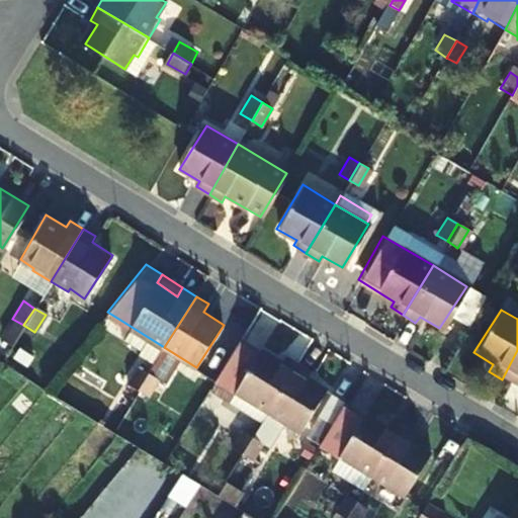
[(269,412),(301,362),(287,353),(283,360),(245,337),(218,379),(235,391),(269,412)]
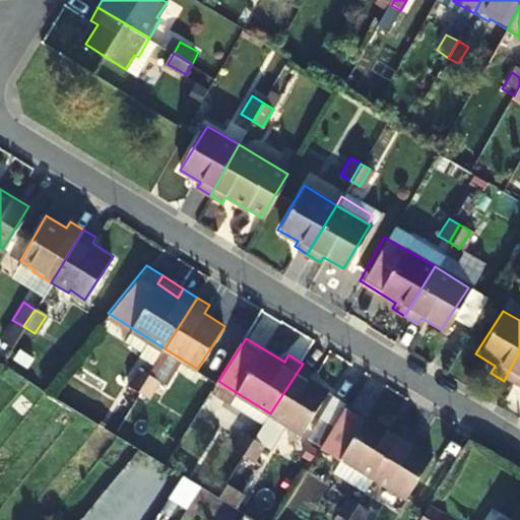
[(519,351),(504,381),(515,387),(519,381),(519,380),(519,351)]
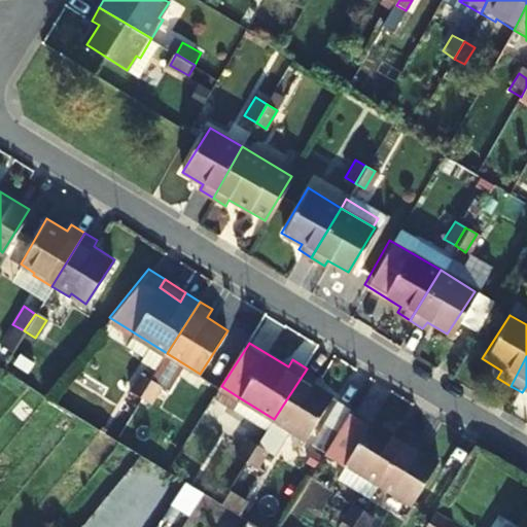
[(307,369),(274,419),(308,440),(337,397),(314,383),(318,375),(307,369)]
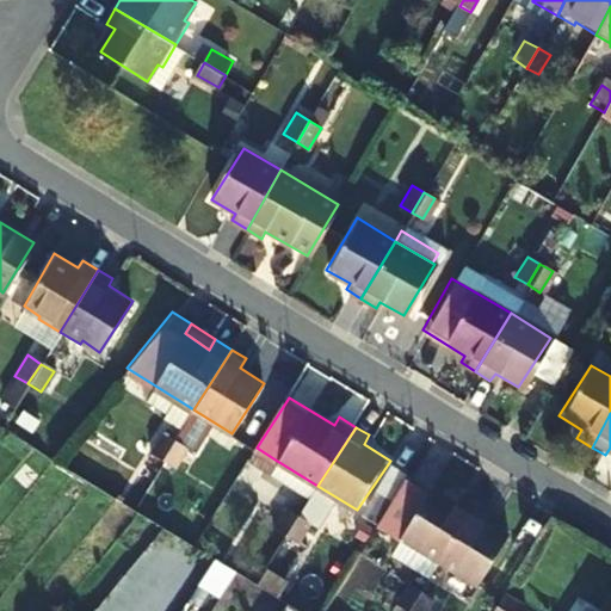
[(164,457),(177,438),(161,429),(148,449),(164,457)]
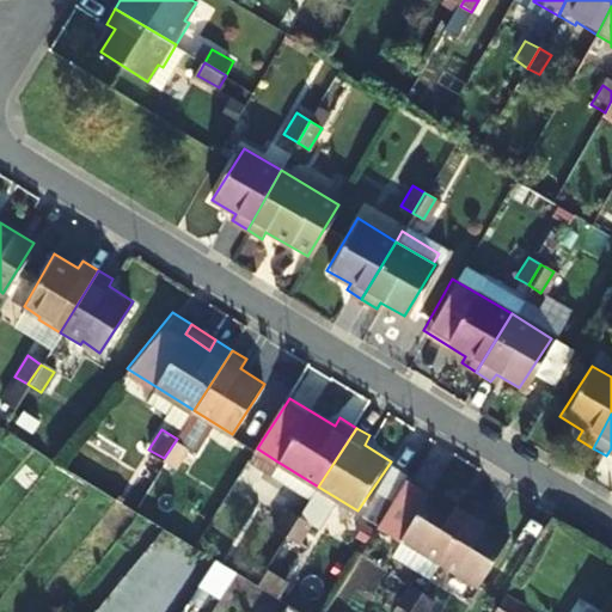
[(188,446),(177,439),(164,458),(176,466),(188,446)]
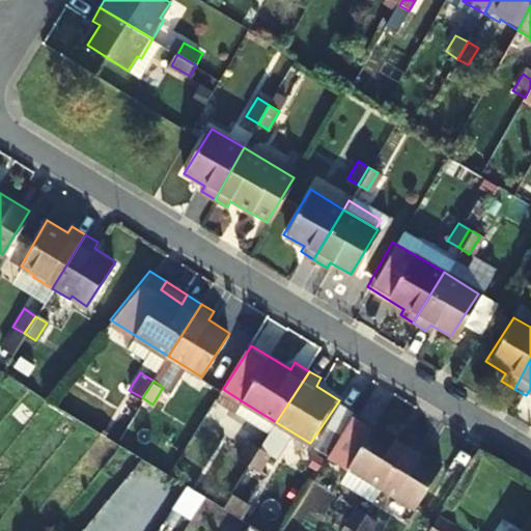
[(60,402),(89,420),(101,401),(73,383),(60,402)]
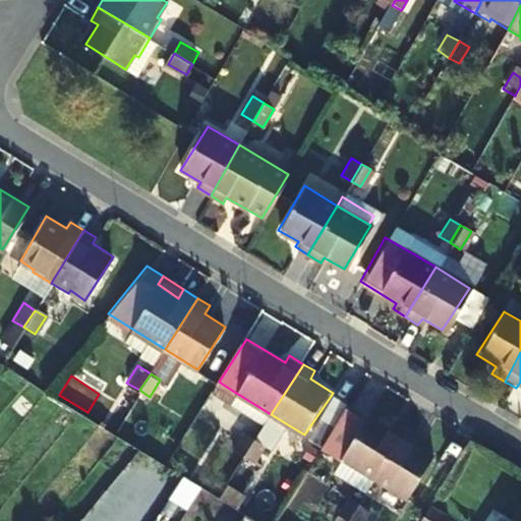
[(271,414),(236,393),(228,403),(264,424),(271,414)]
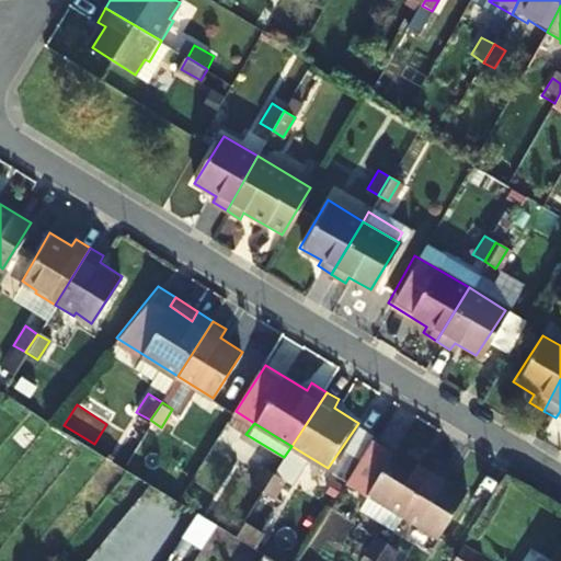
[(403,514),(437,460),(423,450),(419,459),(378,435),(348,480),(370,494),(403,514)]
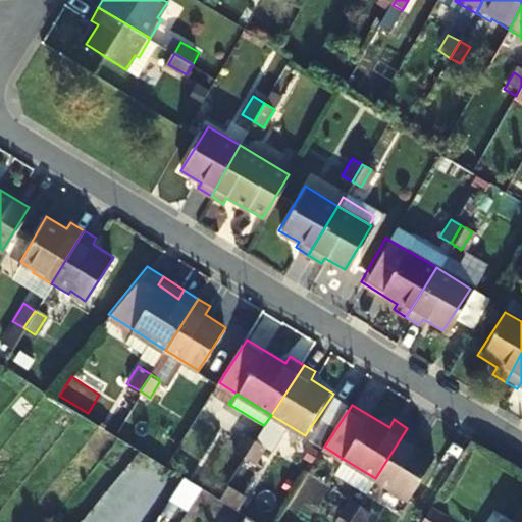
[(407,428),(375,478),(407,498),(434,455),(413,441),(418,434),(407,428)]
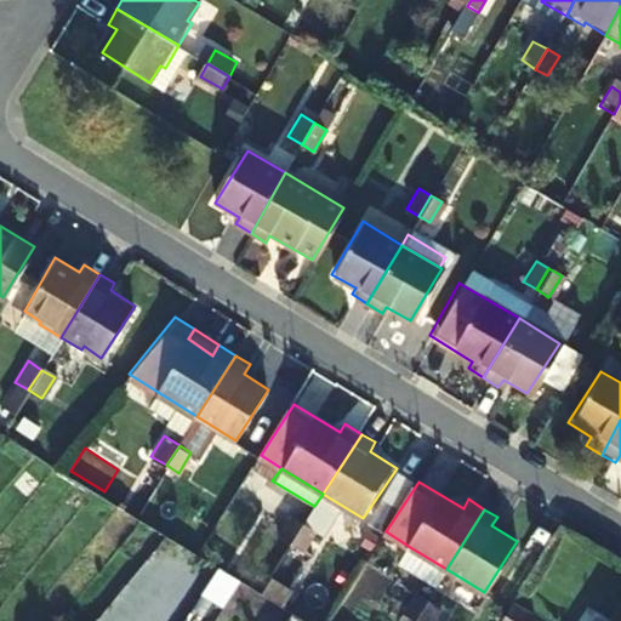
[(275,533),(290,542),(303,523),(288,513),(275,533)]
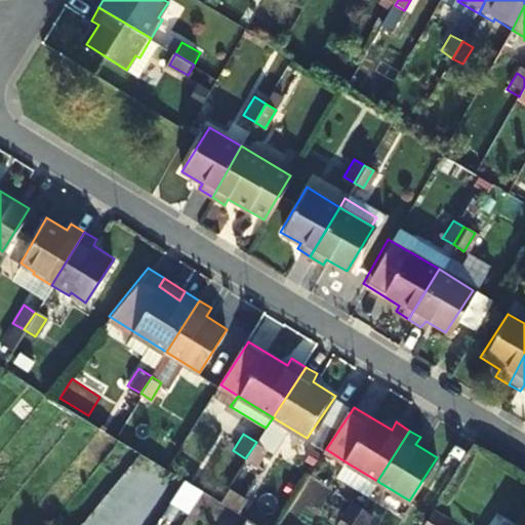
[(256,442),(245,458),(256,466),(267,448),(256,442)]
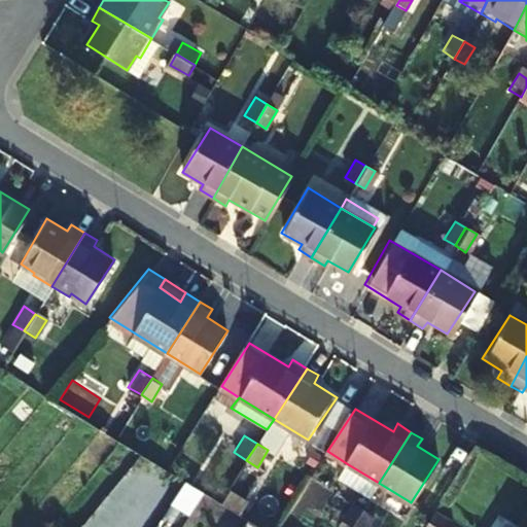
[(339,479),(370,497),(379,483),(348,464),(339,479)]
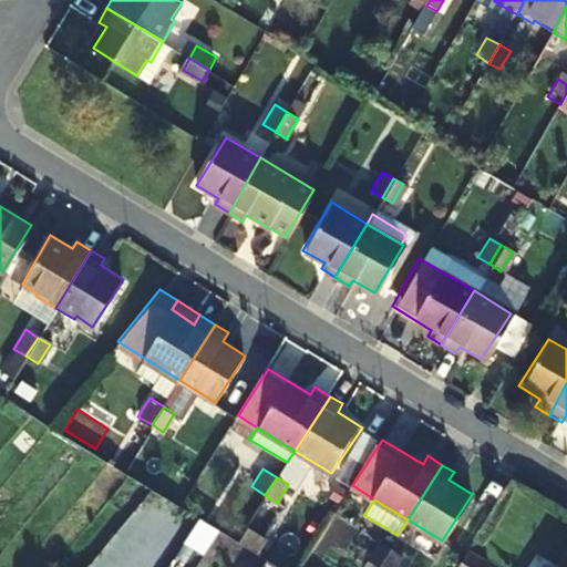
[(379,565),(391,547),(378,539),(367,557),(379,565)]
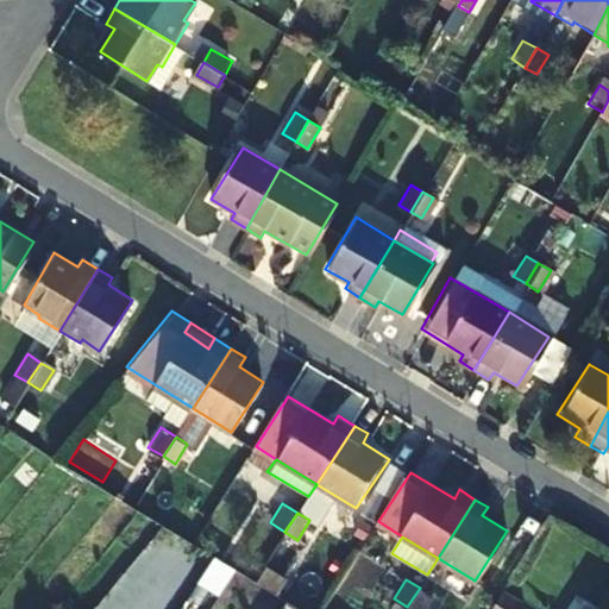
[(497,602),(508,608),(515,608),(522,598),(502,586),(494,600),(497,602)]
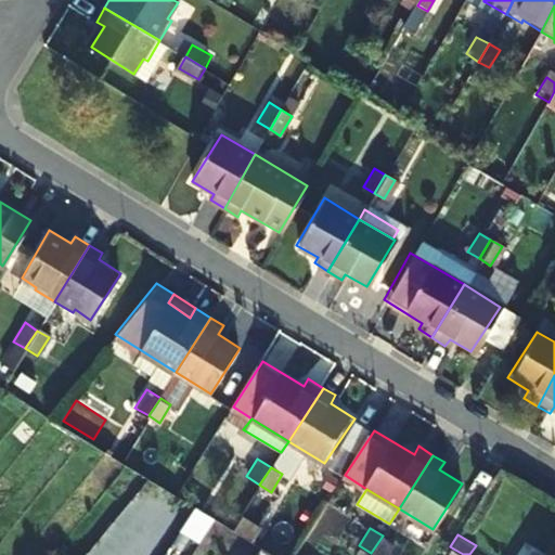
[(383,554),(392,541),(383,536),(371,553),(374,554),(383,554)]
